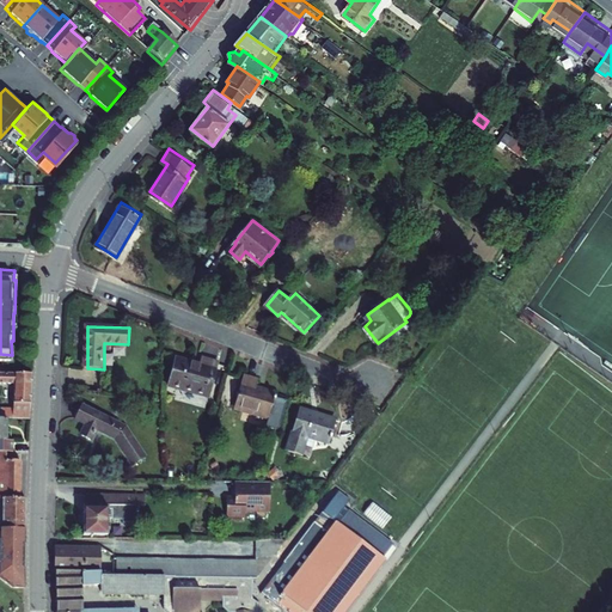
[(203,363),(181,359),(173,385),(213,395),(222,361),(204,357),(203,363)]
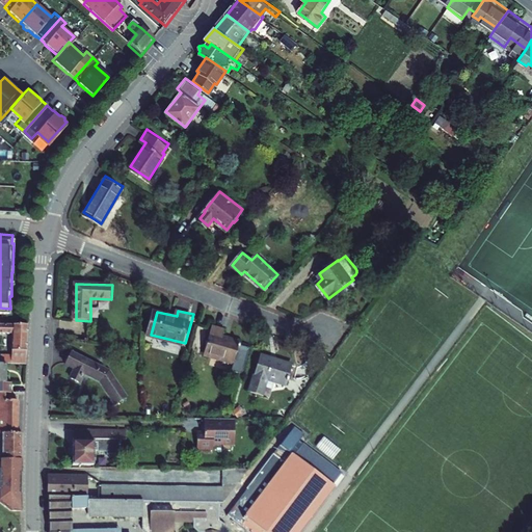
[(1,355),(2,363),(7,362),(28,362),(30,322),(0,322),(0,330),(12,331),(11,354),(1,355)]
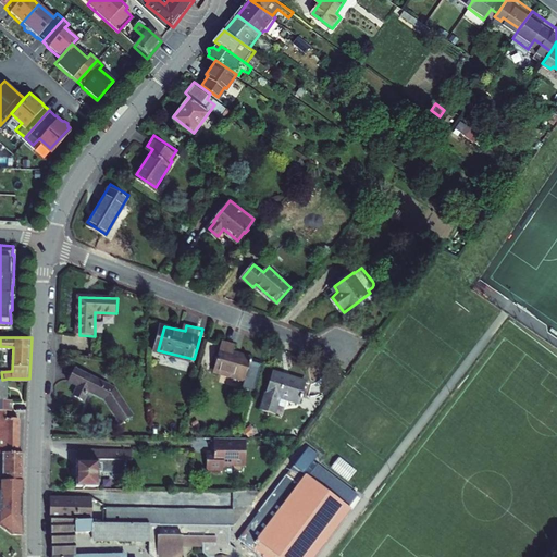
[(238,342),(225,338),(215,371),(225,373),(225,372),(244,376),(242,383),(257,387),(264,362),(254,359),(255,355),(236,349),(238,342)]
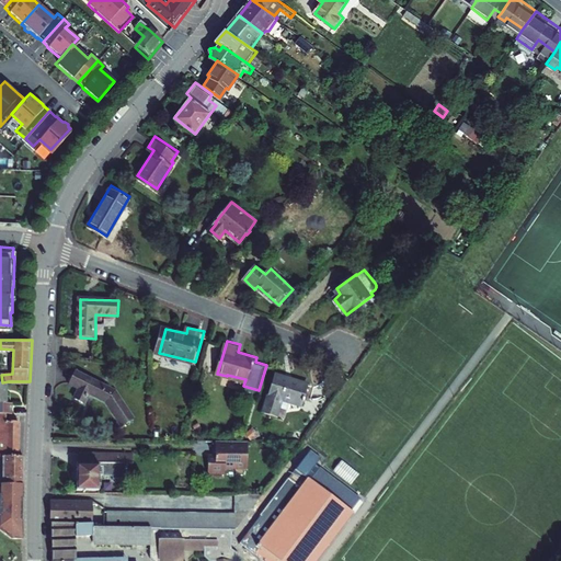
[(86,400),(91,390),(105,398),(119,424),(133,418),(117,387),(77,367),(70,379),(81,385),(76,395),(86,400)]
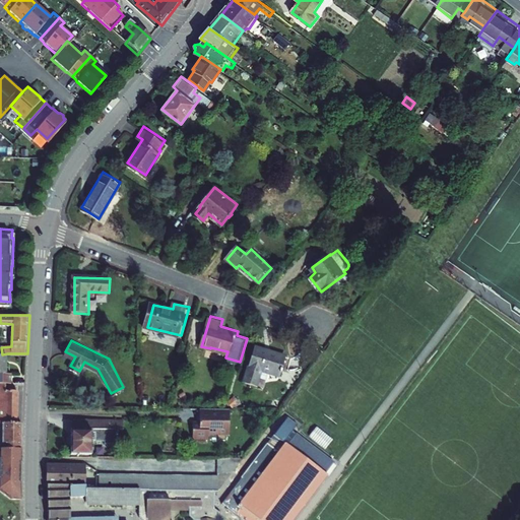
[(288,355),(257,346),(247,383),(260,386),(262,378),(269,380),(271,373),(282,376),(288,355)]
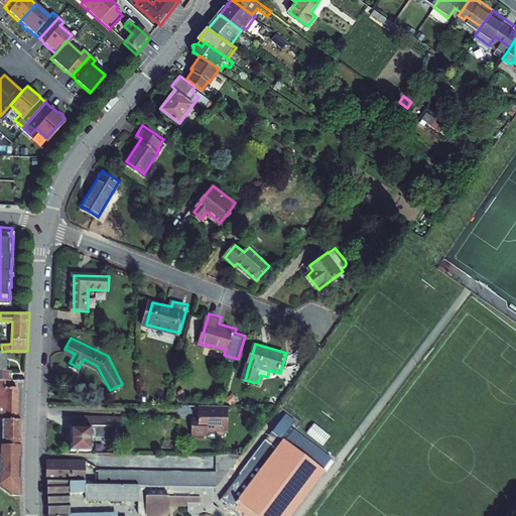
[(6,370),(7,351),(2,352),(0,351),(0,380),(7,380),(12,380),(12,370),(6,370)]
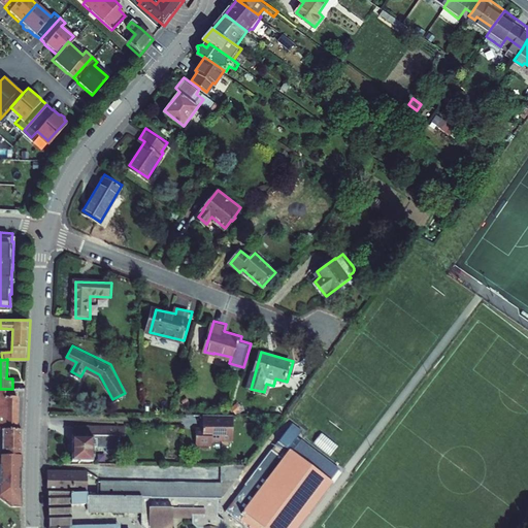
[(266,384),(264,392),(271,394),(273,386),(266,384)]
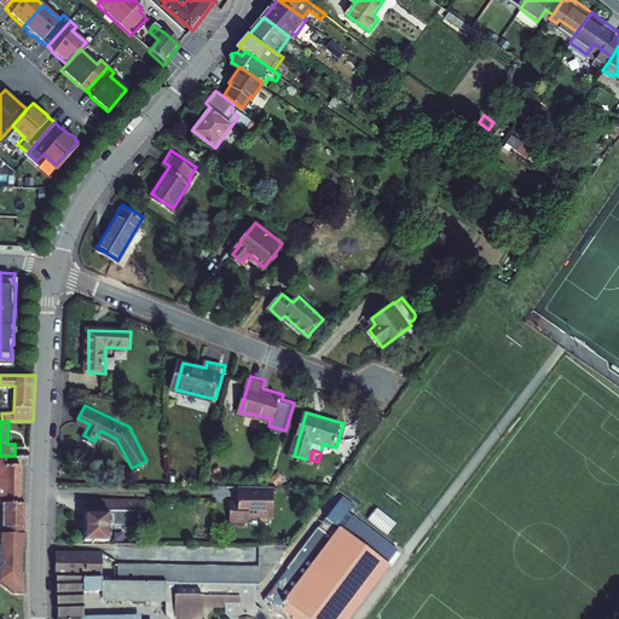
[(9,456),(0,456),(0,503),(21,503),(22,464),(7,463),(9,456)]
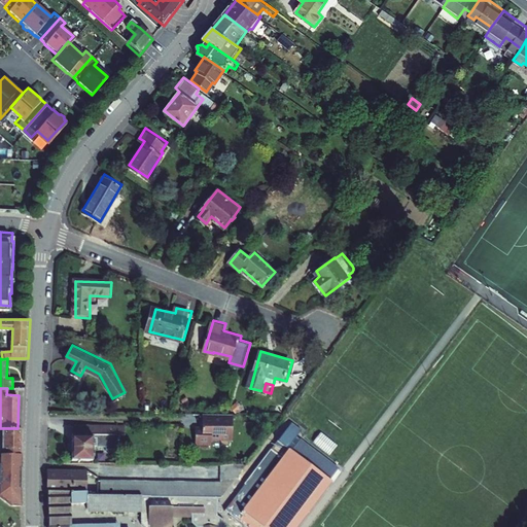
[(235,412),(205,411),(204,419),(204,425),(202,425),(198,425),(197,442),(213,442),(213,436),(234,436),(235,412)]
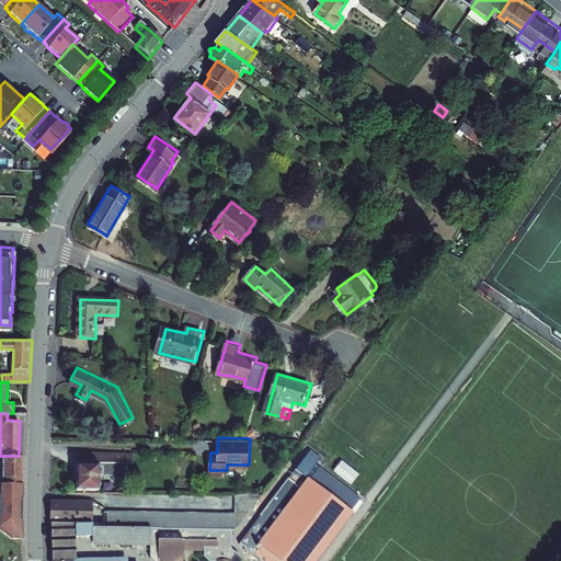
[(290,473),(240,539),(255,551),(261,544),(284,560),(313,560),(354,508),(352,506),(361,494),(356,491),(316,460),(321,454),(311,446),(296,466),(298,468),(293,476),(290,473)]
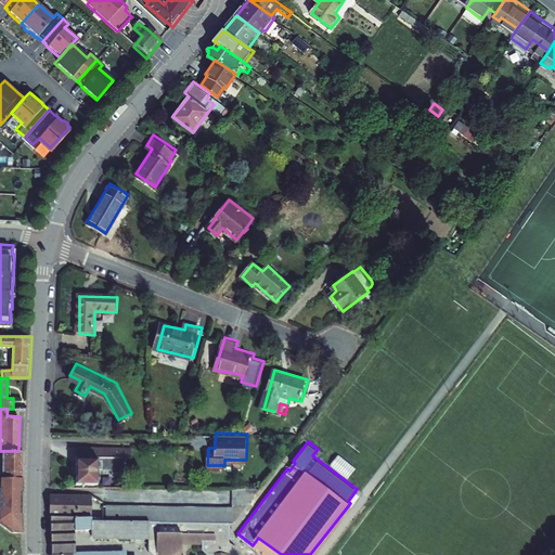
[(123,446),(80,443),(79,480),(101,480),(102,466),(115,467),(114,469),(121,469),(123,446)]
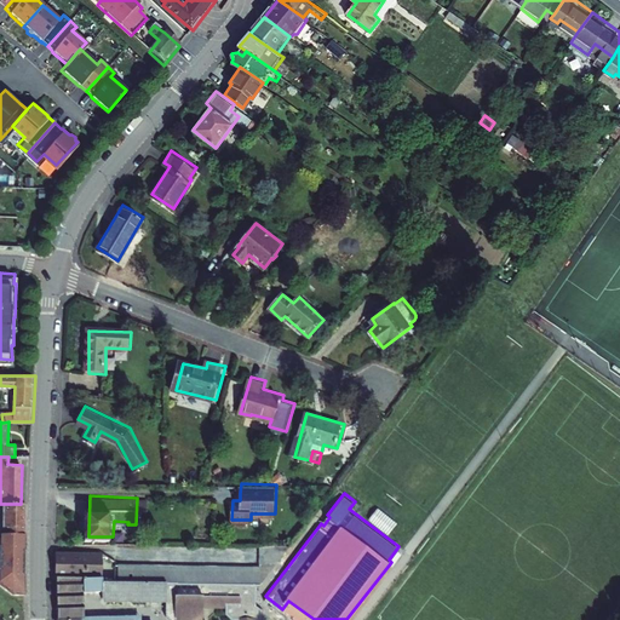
[(141,498),(90,495),(137,498),(136,524),(144,526),(145,507),(141,507),(141,498)]
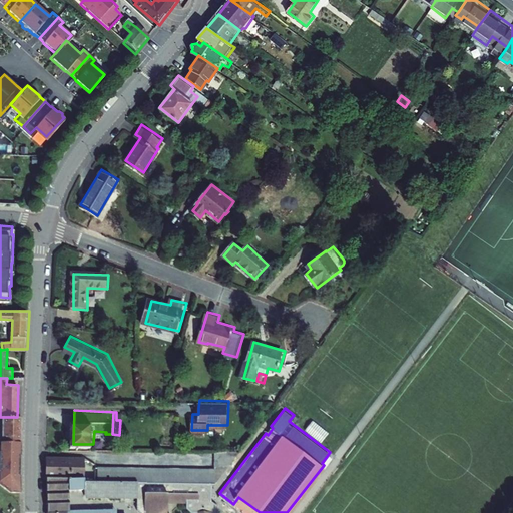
[(116,412),(116,420),(120,420),(125,420),(125,412),(116,412)]
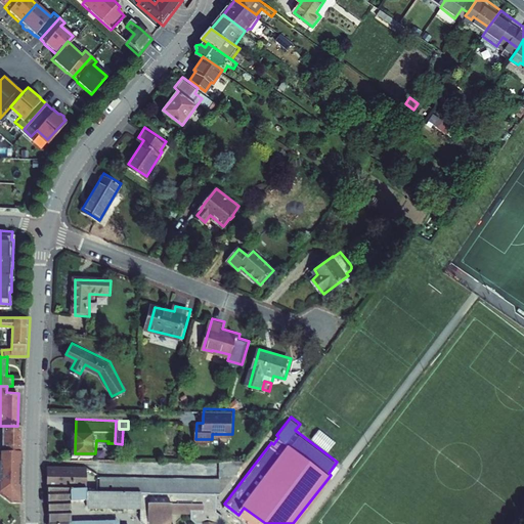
[(0,426),(0,460),(22,461),(24,431),(24,426),(19,426),(17,426),(0,426)]
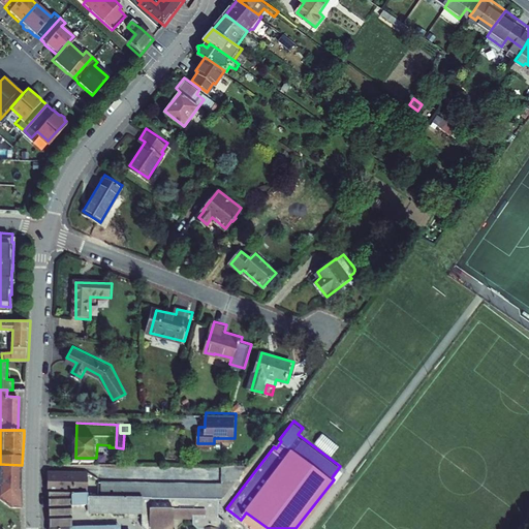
[(22,465),(0,464),(0,501),(8,507),(20,507),(22,465)]
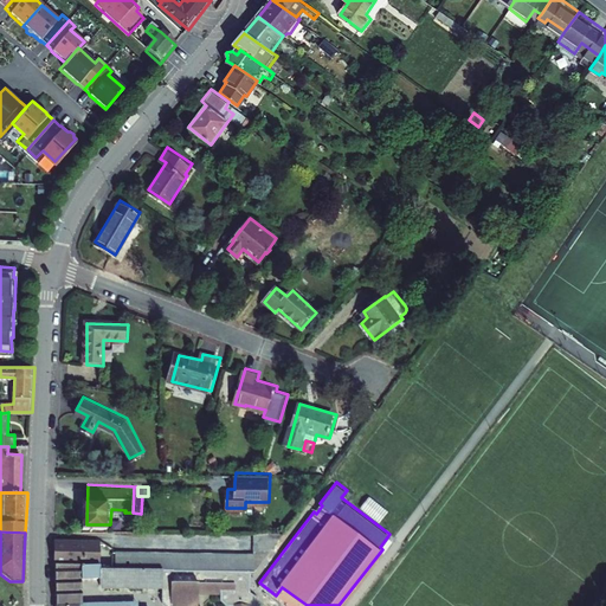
[(258,553),(146,548),(146,556),(165,556),(165,567),(252,569),(256,569),(283,533),(259,532),(258,553)]
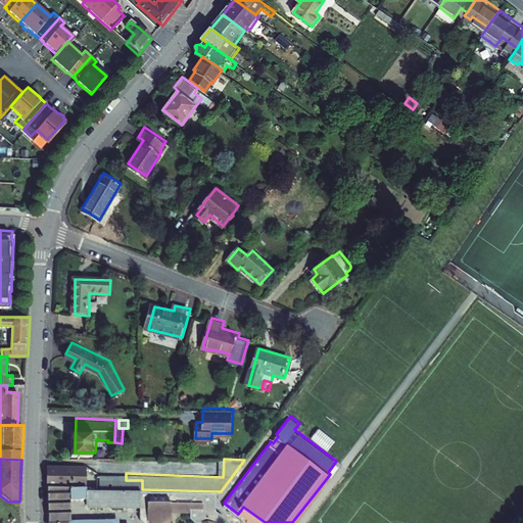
[(90,464),(51,462),(51,483),(90,484),(90,464)]
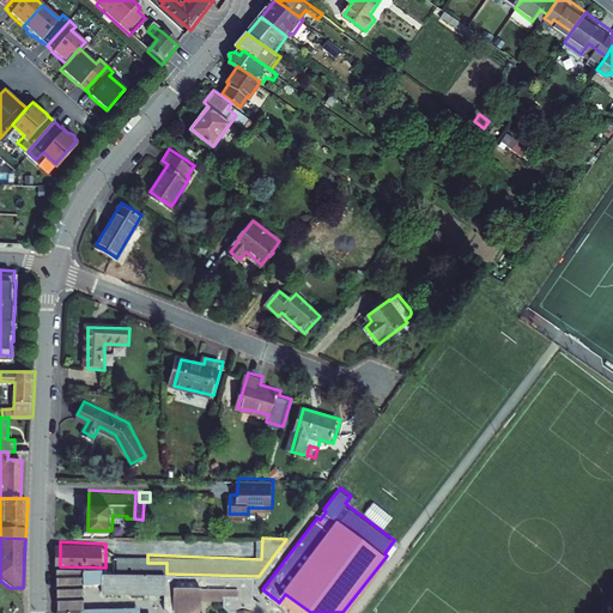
[(127,572),(167,574),(167,563),(147,563),(147,554),(127,554),(127,572)]
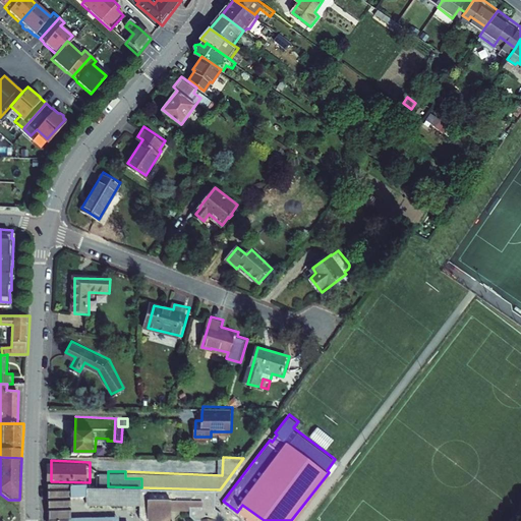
[(216,506),(217,489),(141,487),(108,486),(104,486),(94,485),(90,485),(90,482),(51,481),(51,520),(101,520),(72,520),(72,515),(73,515),(74,494),(90,494),(90,499),(93,503),(142,504),(141,515),(147,520),(150,520),(173,520),(173,506),(192,507),(191,514),(198,520),(222,520),(223,511),(216,506)]
